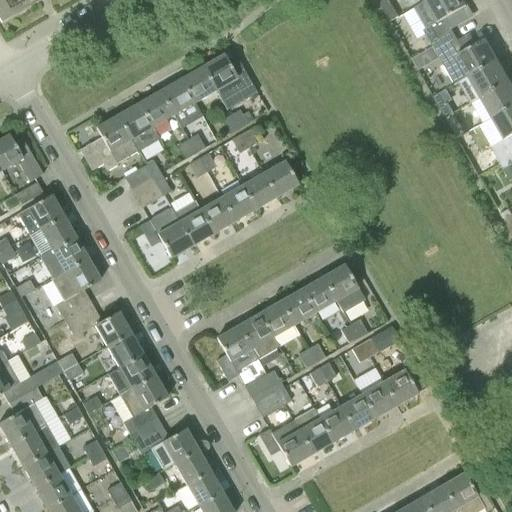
[(35,0),(0,0),(0,22),(1,23),(37,2),(35,0)]
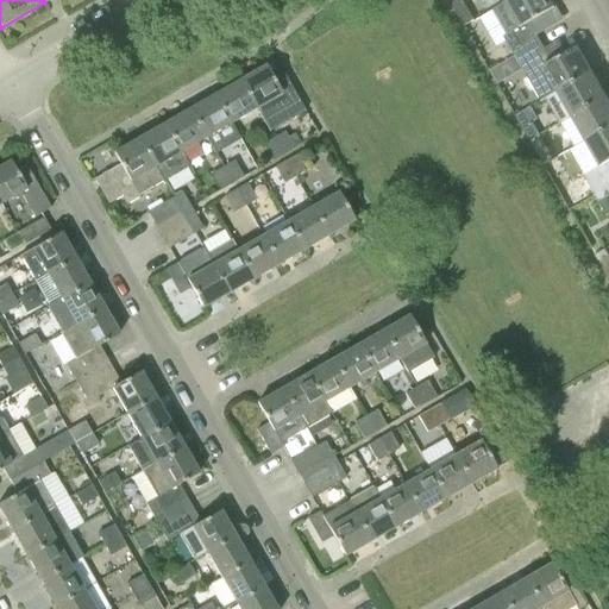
[(512,50),(537,36),(529,23),(556,8),(550,0),(510,0),(506,2),(481,16),(497,48),(507,42),(512,50)]
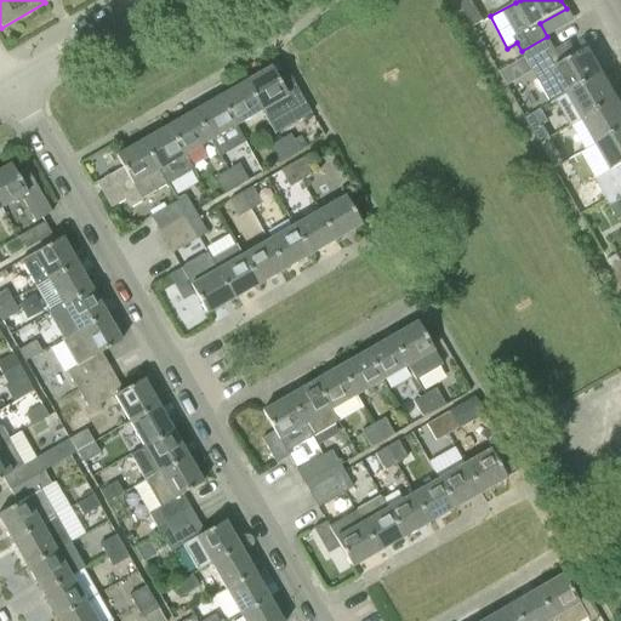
[(476,26),(484,21),(477,9),(466,15),(473,27),(476,26)]
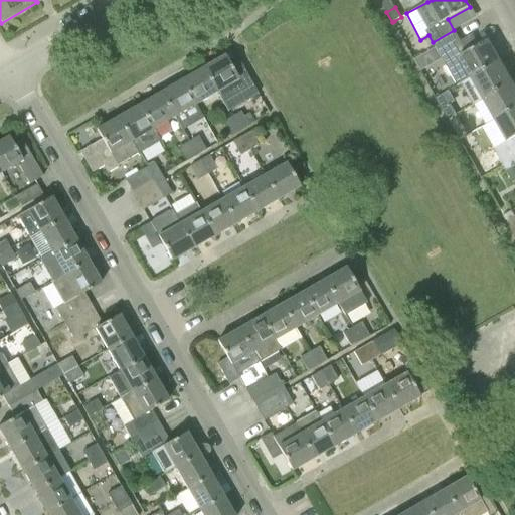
[(437,49),(440,53),(461,41),(454,30),(433,42),(437,49)]
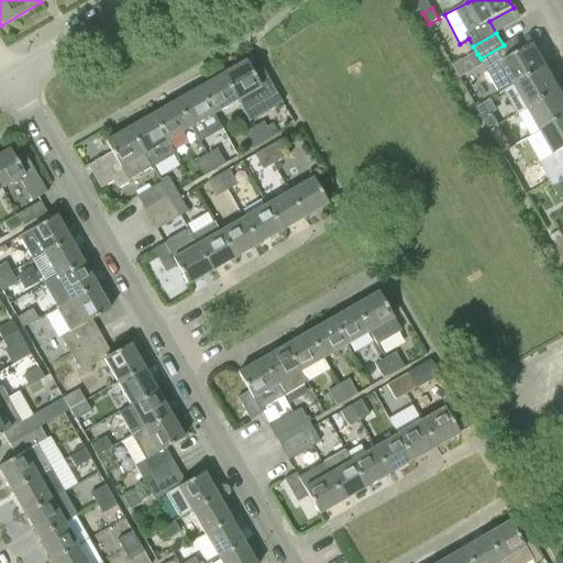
[(505,91),(548,67),(534,44),(523,50),(516,39),(504,45),(481,58),(487,70),(500,94),(505,91)]
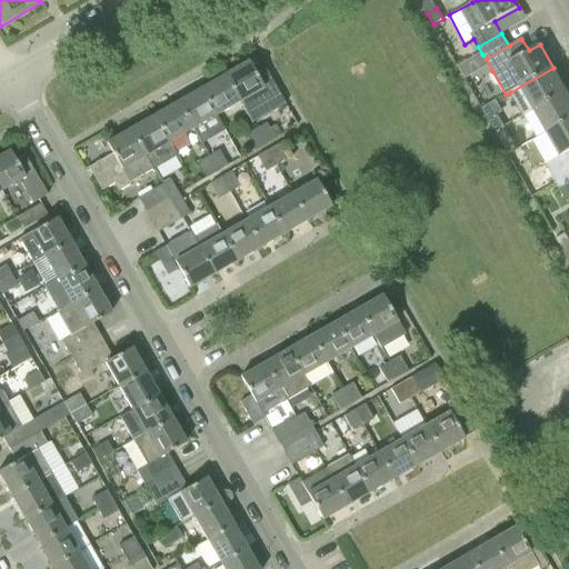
[(240,102),(248,116),(271,102),(263,88),(248,61),(225,75),(240,102)]
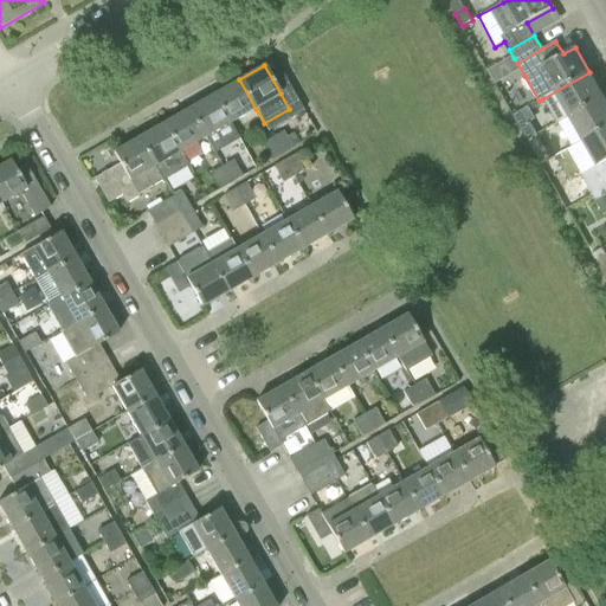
[(568,117),(604,97),(590,72),(543,98),(558,122),(568,117)]
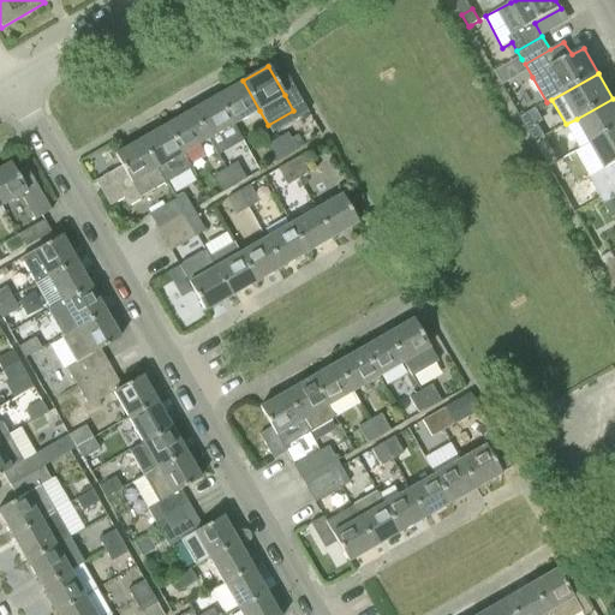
[(218,96),(243,139),(234,124),(260,111),(243,81),(218,96)]
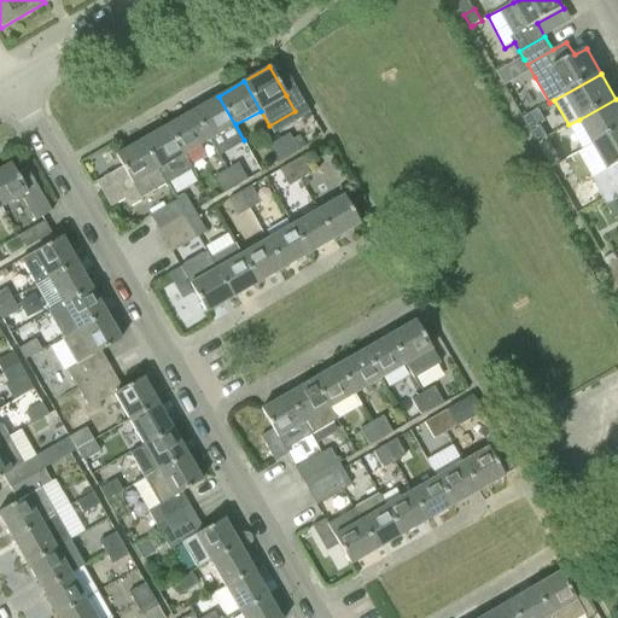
[(220,153),(244,140),(219,97),(192,111),(209,140),(211,139),(220,153)]
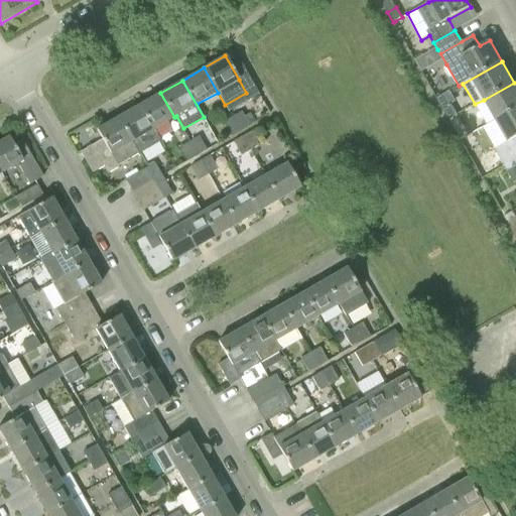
[(496,121),(515,109),(515,86),(514,83),(484,100),(496,121)]
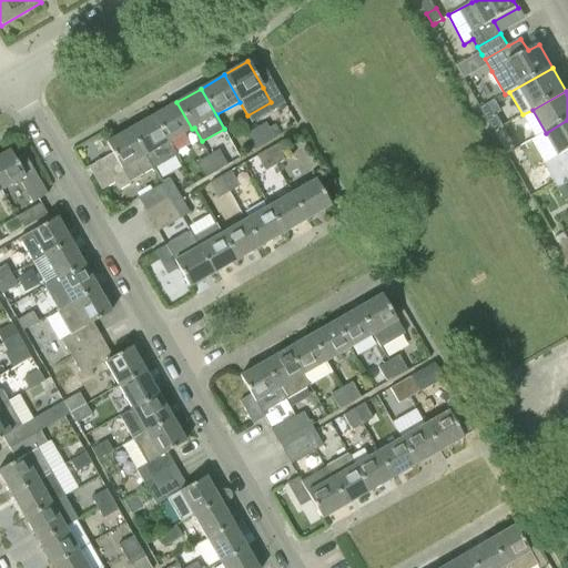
[(169,142),(192,129),(176,102),(153,115),(169,142)]
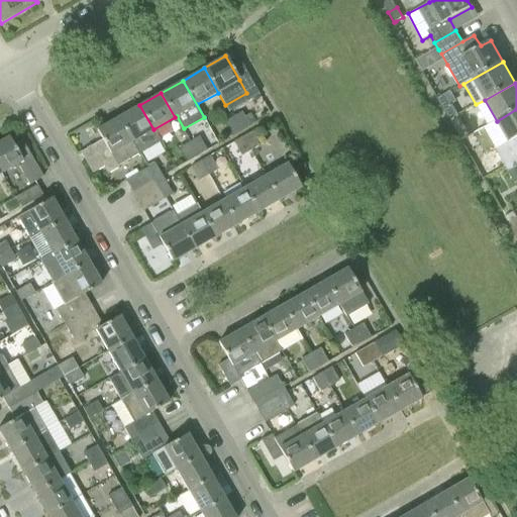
[(450,120),(458,115),(451,104),(443,109),(450,120)]
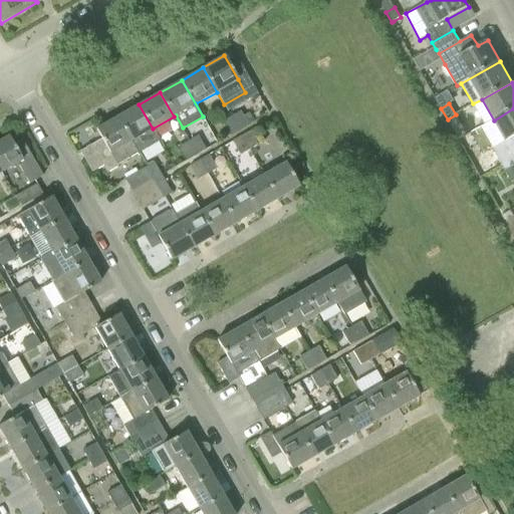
[(117,116),(138,153),(160,141),(153,129),(139,104),(117,116)]
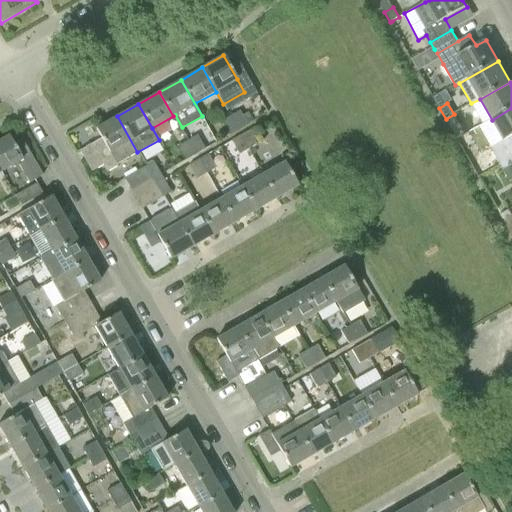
[(511,165),(511,108),(492,120),(504,141),(491,148),(498,159),(504,170),(511,165)]
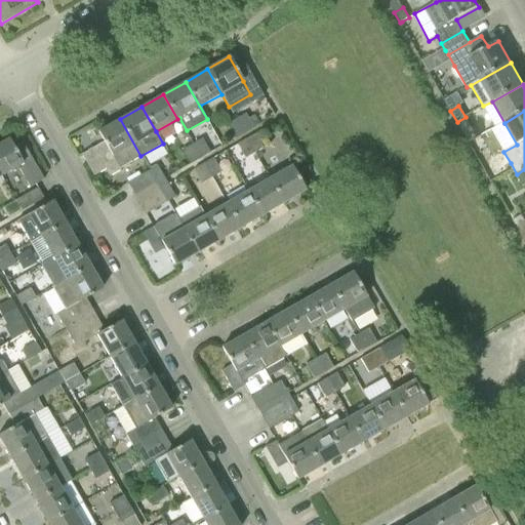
[(244,133),(260,124),(254,114),(248,118),(245,114),(236,119),(244,133)]
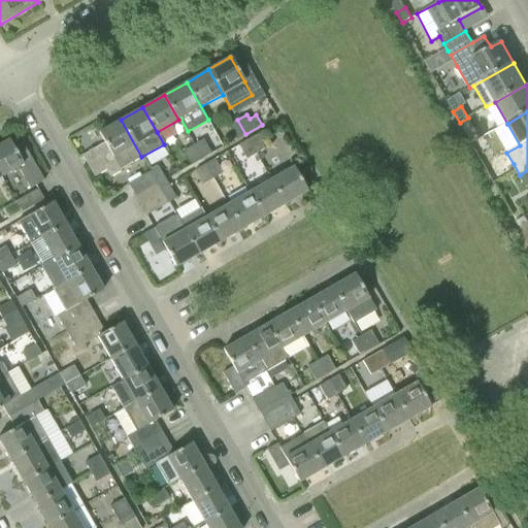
[(120,169),(141,157),(121,120),(99,133),(104,142),(83,155),(95,176),(106,170),(110,177),(121,171),(120,169)]
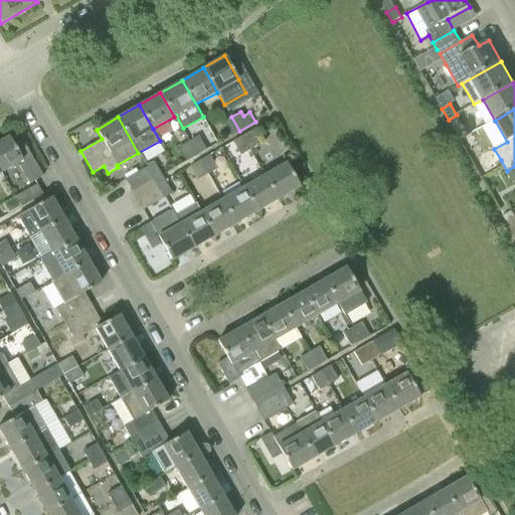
[(229,136),(239,131),(231,117),(221,122),(229,136)]
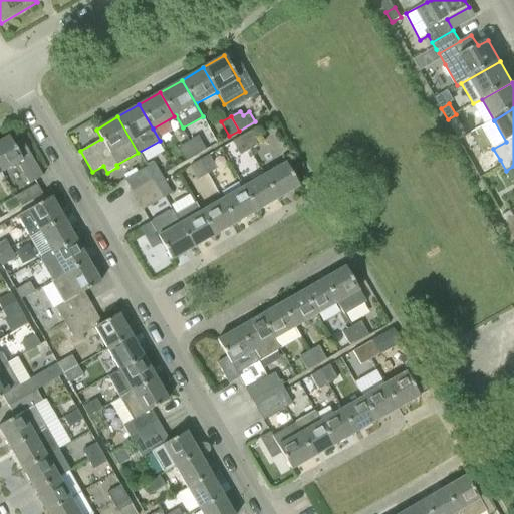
[(468,135),(462,124),(453,130),(459,140),(468,135)]
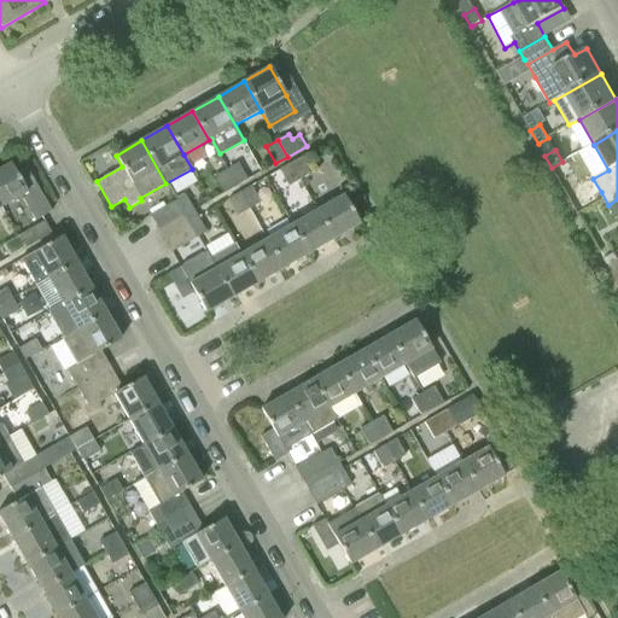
[(299,180),(310,174),(301,157),(290,163),(299,180)]
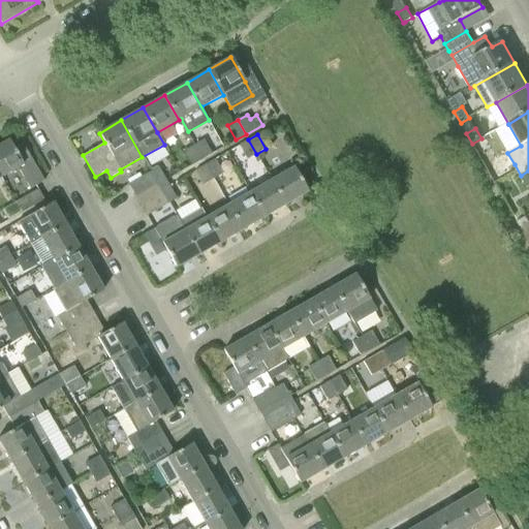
[(0,145),(0,175),(1,177),(31,159),(22,143),(13,148),(9,139),(0,145)]
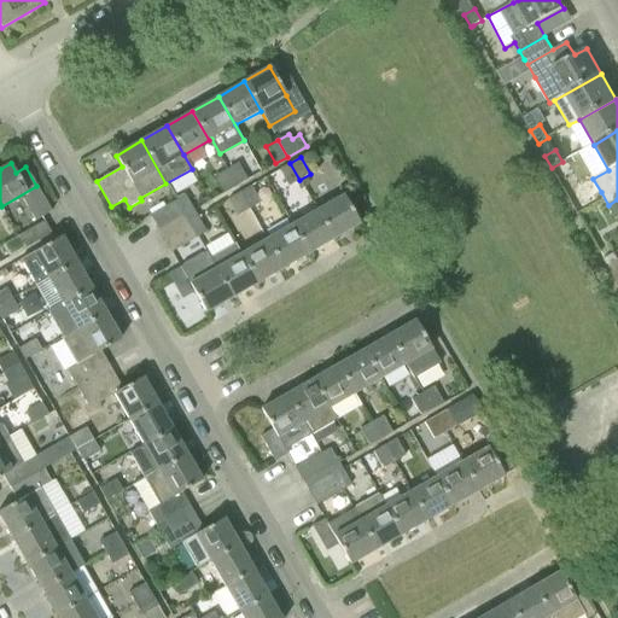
[(235,186),(246,180),(238,163),(226,170),(235,186)]
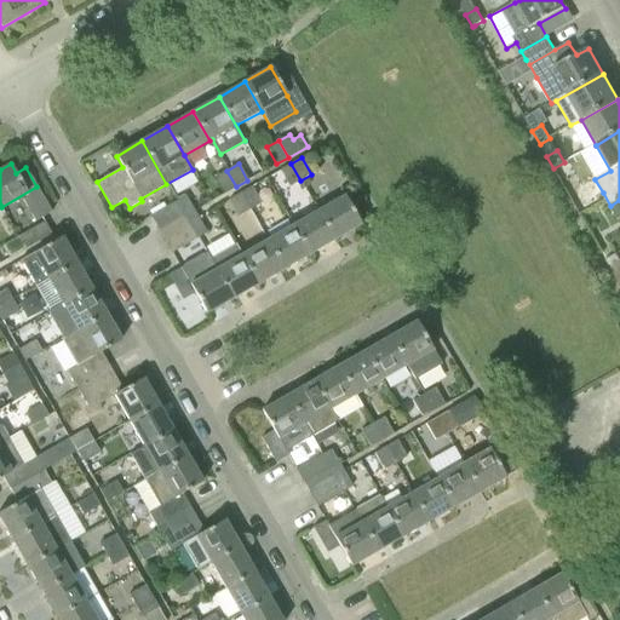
[(290,187),(300,181),(291,164),(280,170),(290,187)]
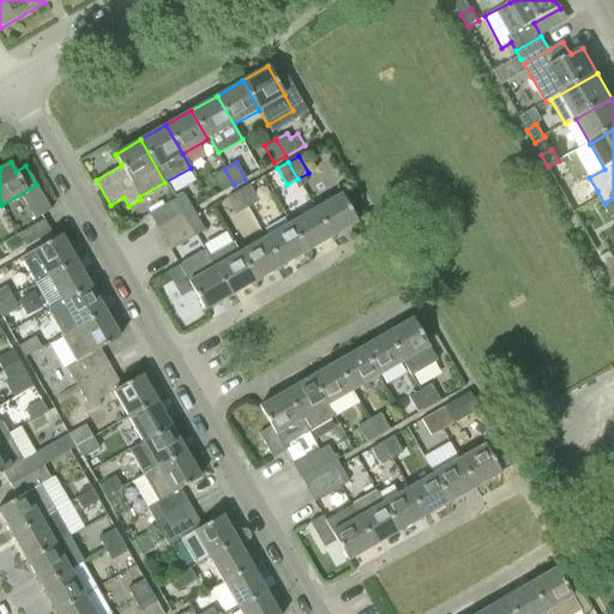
[(223,191),(234,185),(224,169),(214,175),(223,191)]
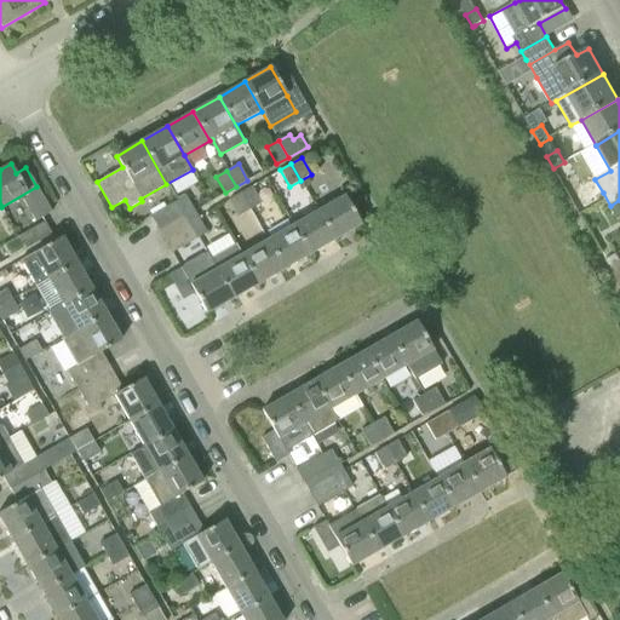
[(250,210),(262,204),(252,187),(240,193),(250,210)]
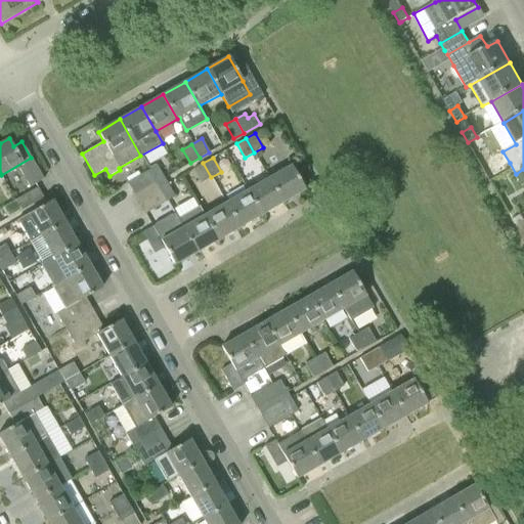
[(202,183),(211,177),(203,163),(193,169),(202,183)]
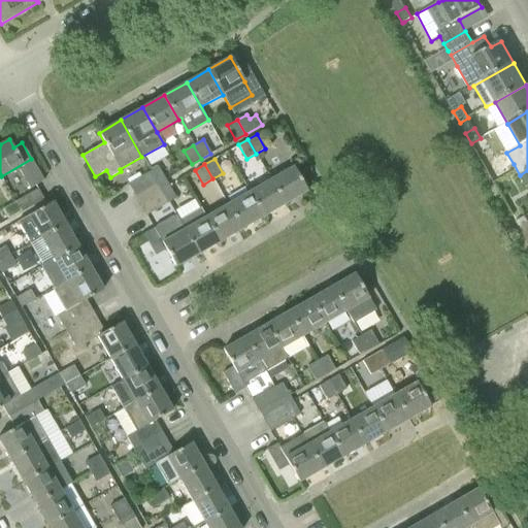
[(160,187),(167,183),(158,167),(151,170),(157,182),(160,187)]
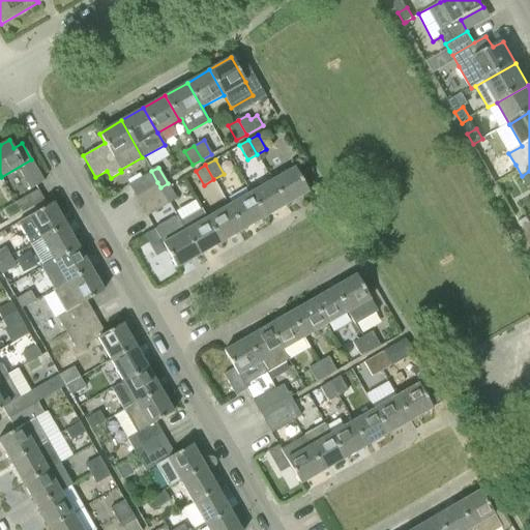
[(272,180),(287,204),(308,192),(295,168),(272,180)]
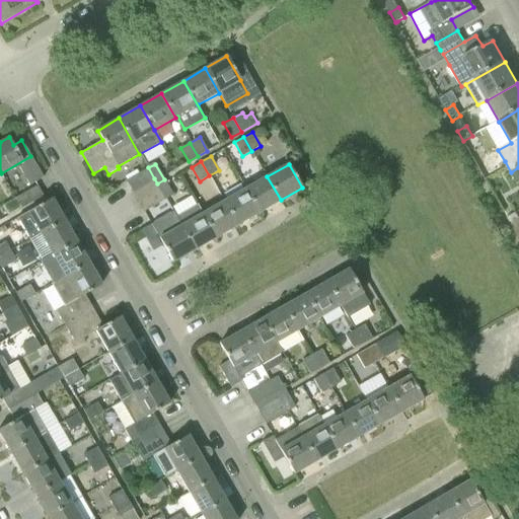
[(126,181),(132,192),(154,178),(148,167),(126,181)]
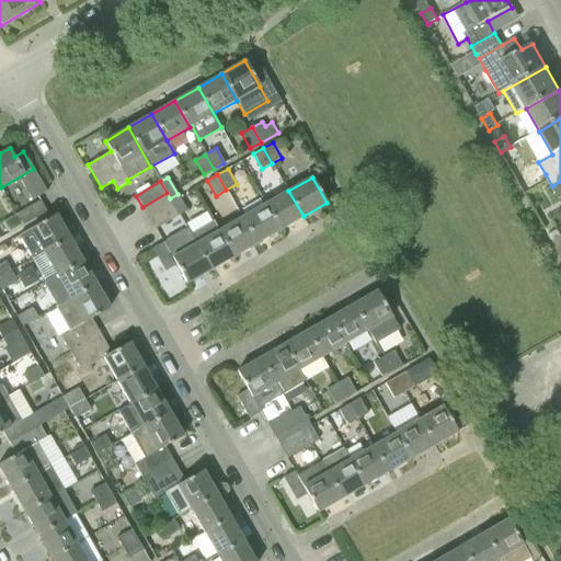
[(279,230),(304,216),(288,191),(265,204),(279,230)]
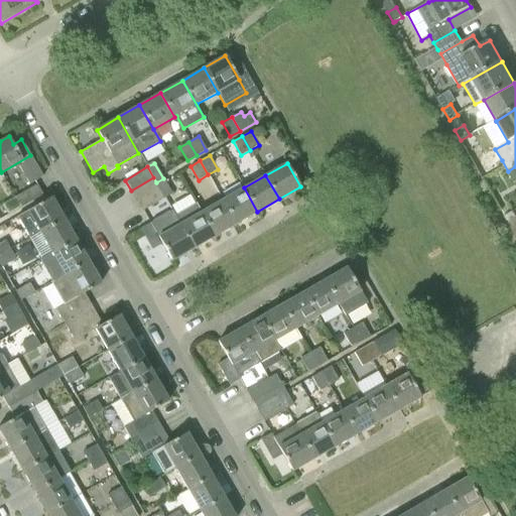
[(137,201),(159,187),(156,182),(153,177),(131,190),(137,201)]
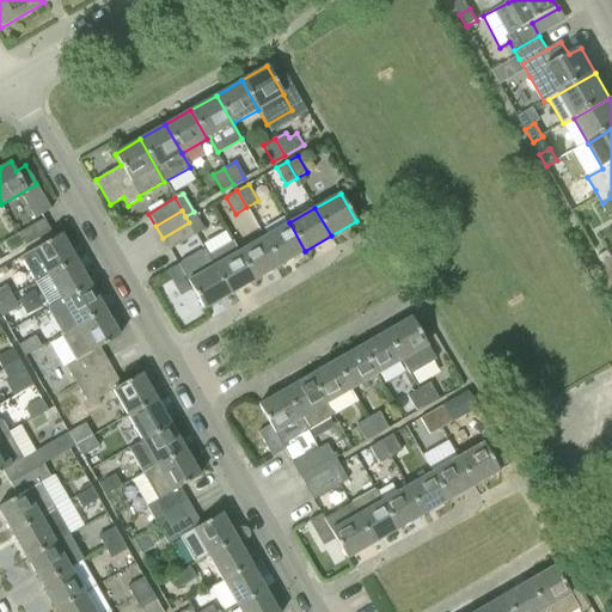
[(196,234),(203,230),(194,212),(185,216),(189,222),(196,234)]
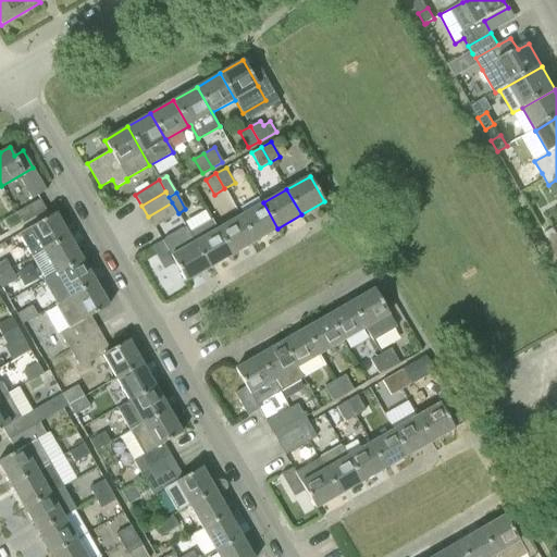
[(16,213),(23,224),(46,211),(39,199),(16,213)]
